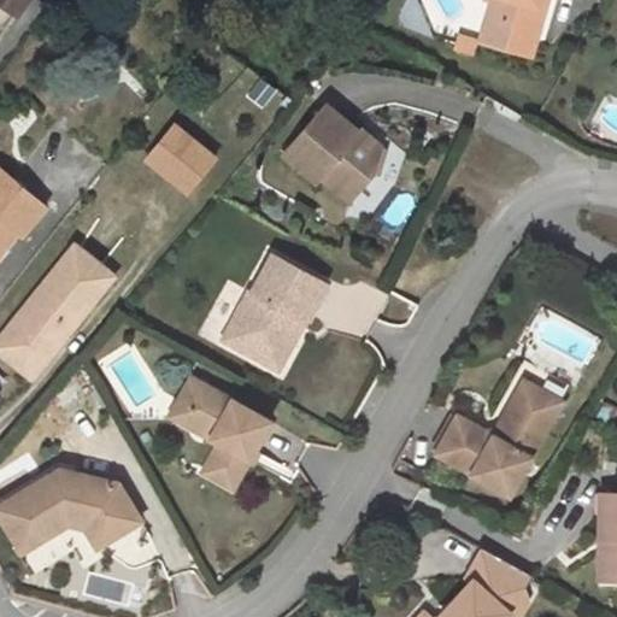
[(1,0),(17,10),(23,0),(1,0)]
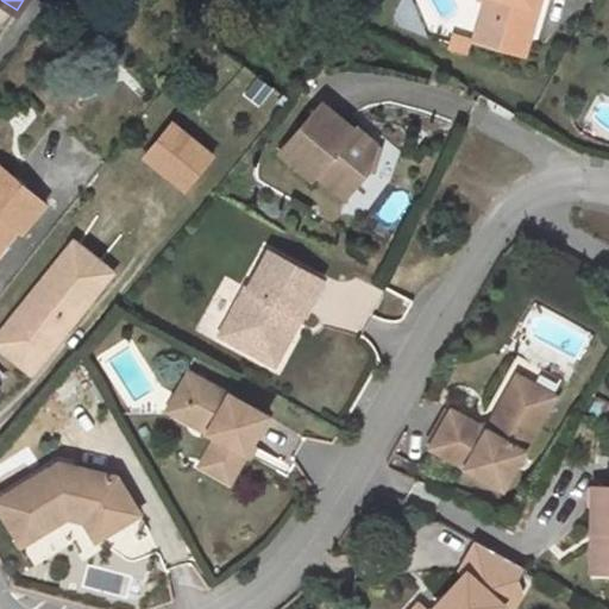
[(487,0),(488,0),(483,18),(520,30),(527,5),(532,7),(534,0),(487,0)]
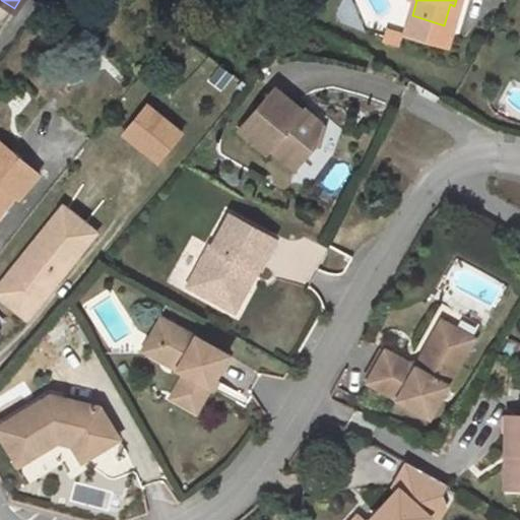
[(462,0),(456,0),(454,6),(450,4),(444,25),(454,27),(462,0)]
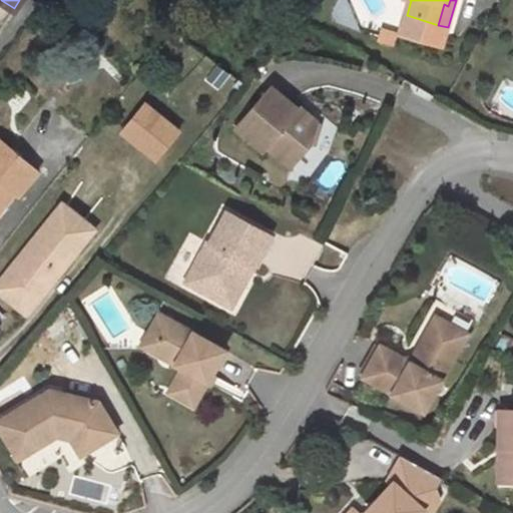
[(378,29),(375,44),(392,47),(395,32),(378,29)]
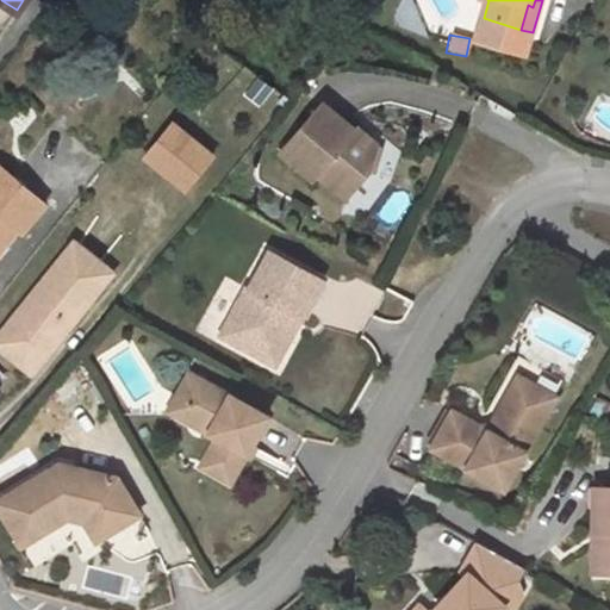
[(354,129),(322,103),(281,153),(313,179),(317,174),(347,198),(368,170),(377,143),(356,125),(354,129)]
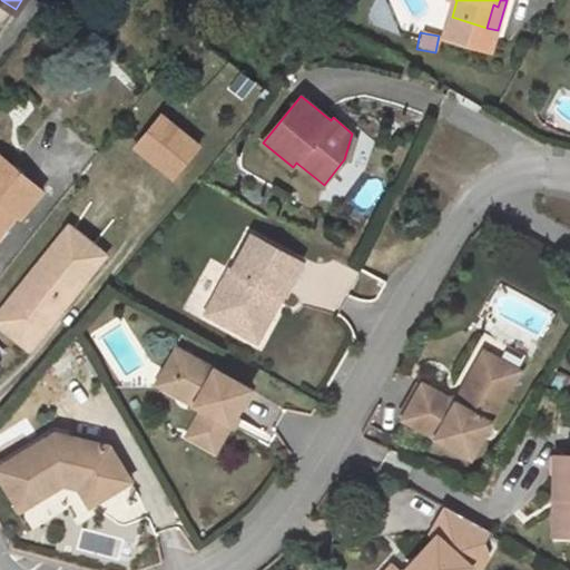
[(131,148),(174,180),(203,144),(160,111),(131,148)]
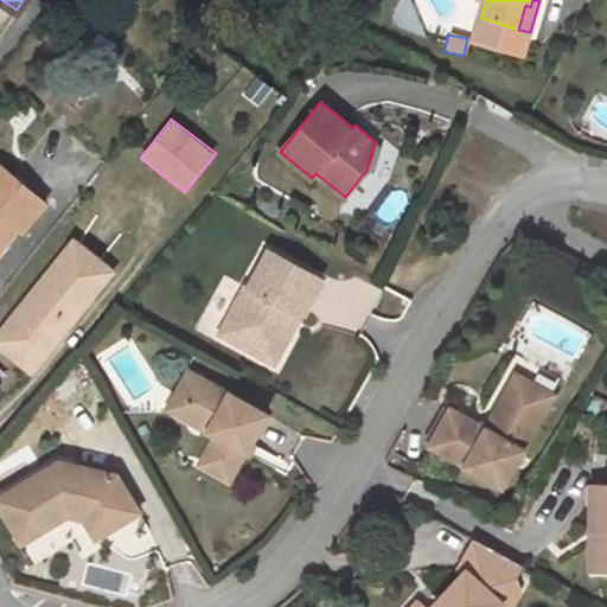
[(21,230),(46,200),(2,160),(0,161),(0,247),(17,227),(21,230)]
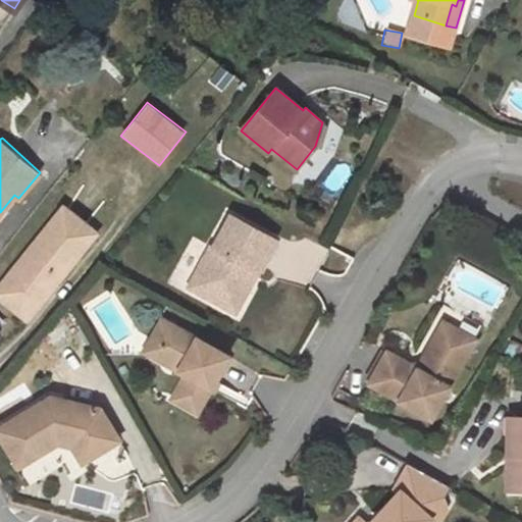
[(332,163),(322,188),(337,194),(348,169),(332,163)]
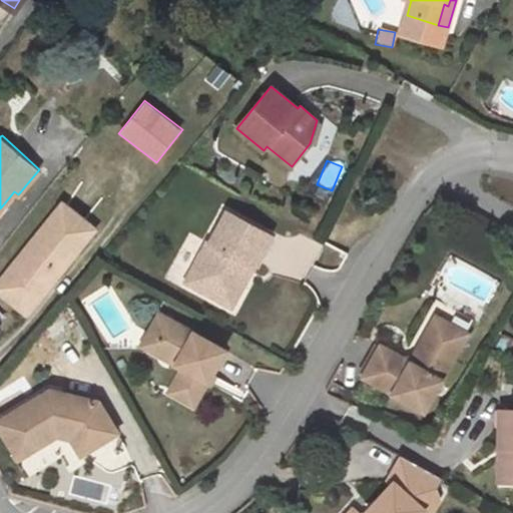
[(29,250),(65,203),(60,200),(15,259),(16,259),(21,263),(31,252),(29,250)]
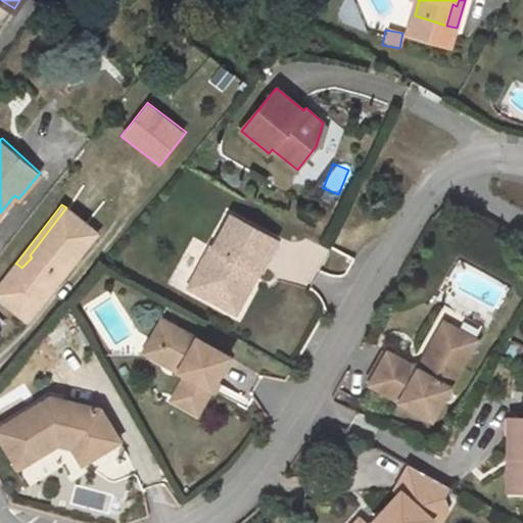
[(95,230),(66,207),(30,255),(32,257),(21,268),(16,264),(1,282),(35,311),(52,291),(46,286),(54,276),(58,278),(95,230)]
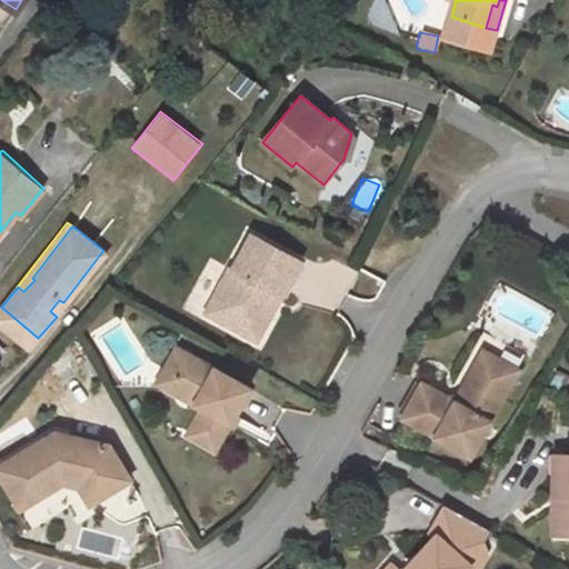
[(300,263),(252,236),(232,271),(230,270),(205,315),(226,327),(235,322),(252,332),(269,302),(265,300),(268,293),(280,299),(300,263)]
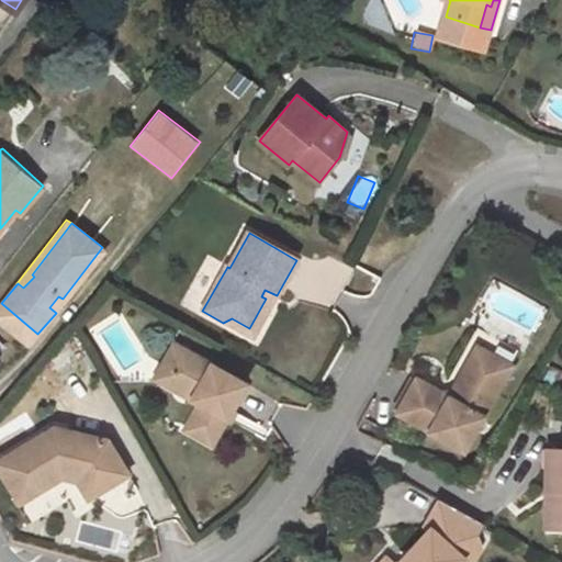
[(107,249),(102,247),(63,299),(58,296),(49,307),(56,313),(57,314),(107,249)]
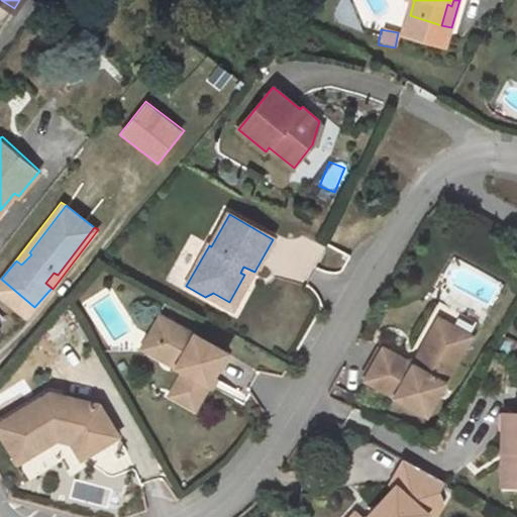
[(254,272),(243,267),(240,273),(244,275),(229,302),(213,293),(205,297),(233,312),(254,272)]
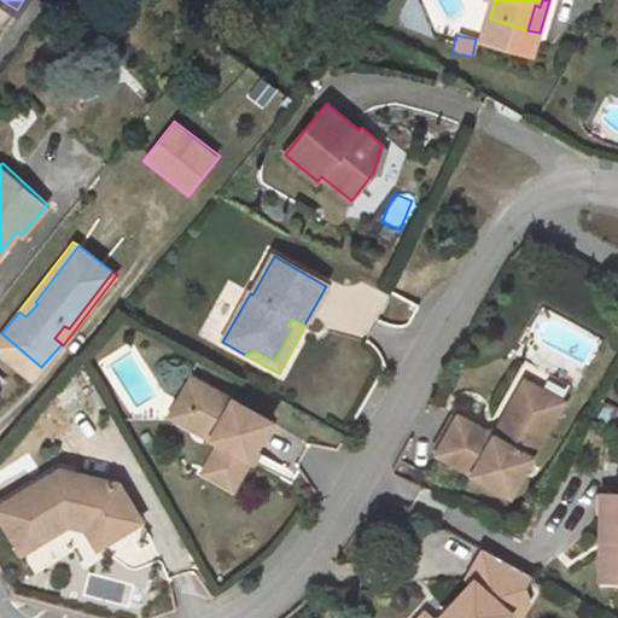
[(41,367),(1,333),(0,334),(0,351),(33,379),(41,367)]
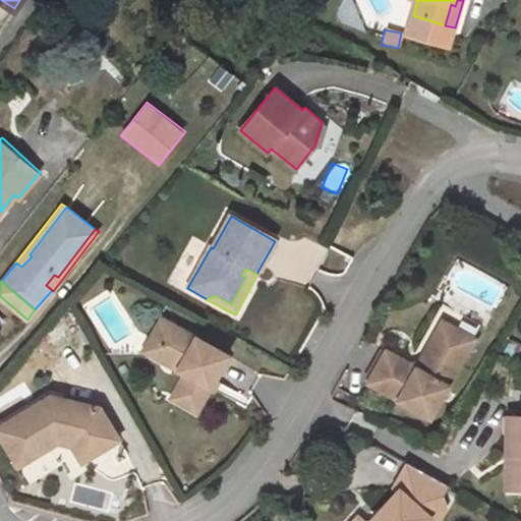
[(169,324),(160,320),(141,351),(176,370),(180,361),(156,347),(169,324)]
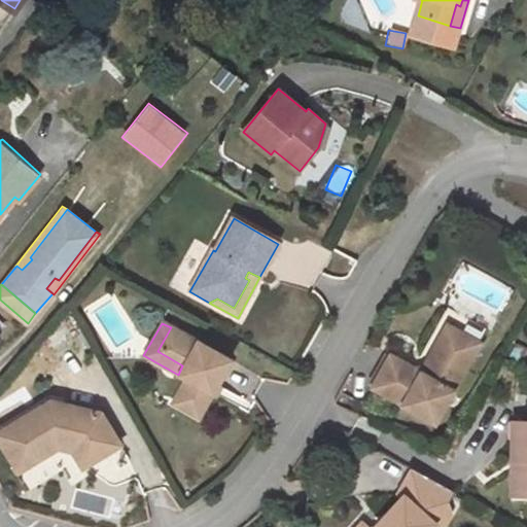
[(477,345),(444,326),(420,367),(411,370),(387,356),(369,389),(430,425),(477,345)]
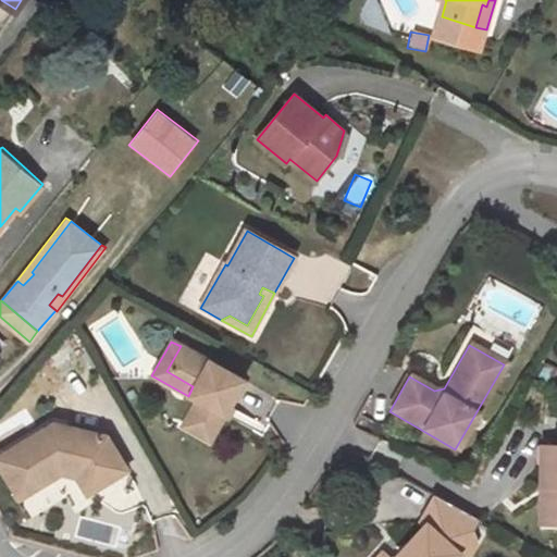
[(240,381),(181,346),(166,371),(193,386),(188,396),(196,400),(181,426),(207,441),(240,381)]
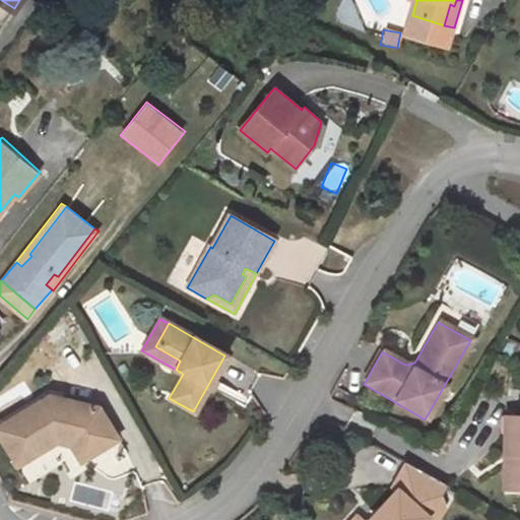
[(49,397),(0,426),(0,439),(16,466),(49,447),(46,442),(53,438),(56,443),(68,445),(81,437),(88,448),(112,435),(98,409),(83,406),(70,413),(63,401),(49,397)]
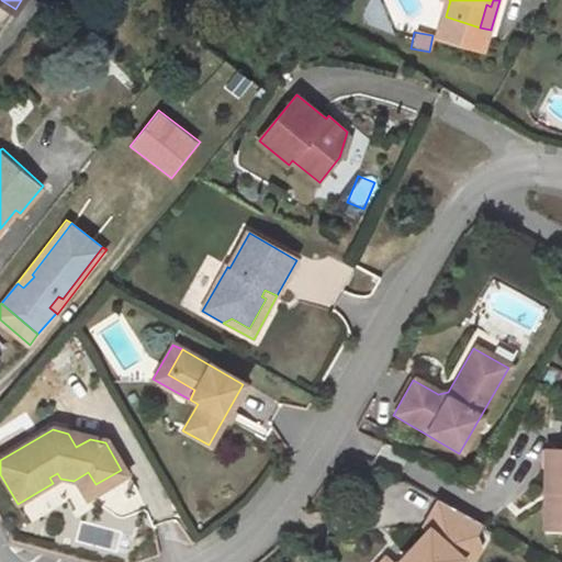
[(90,439),(68,434),(76,447),(90,439)]
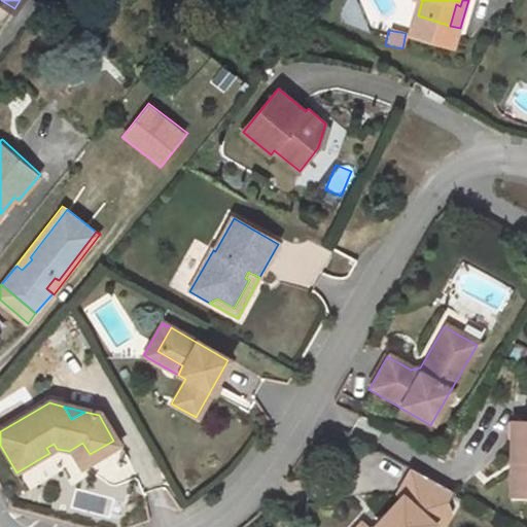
[(526,422),(510,422),(508,460),(515,460),(514,496),(526,496),(526,422)]
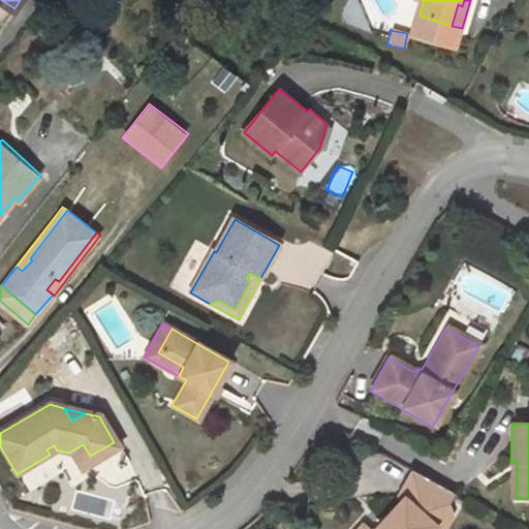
[(83,444),(69,453),(81,472),(118,449),(114,442),(90,456),(83,444)]
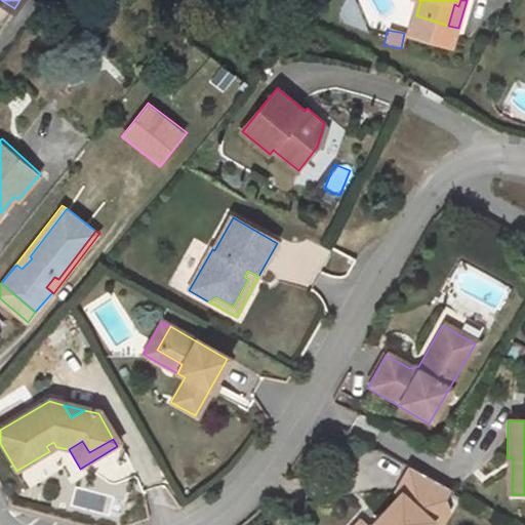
[(53,442),(46,446),(49,451),(56,447),(53,442)]
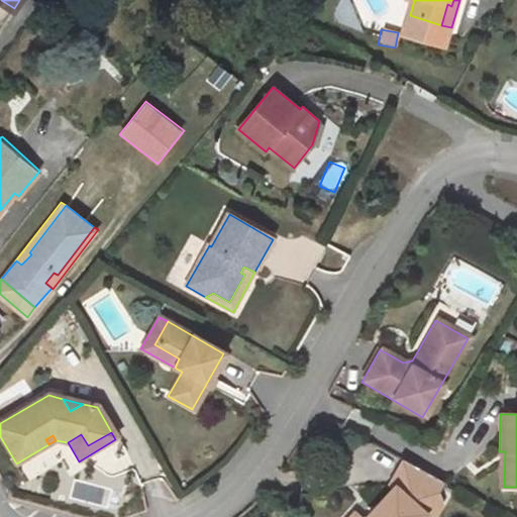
[(438,484),(401,462),(387,486),(390,490),(364,516),(419,516),(421,516),(422,516),(430,516),(437,505),(428,500),(438,484)]
